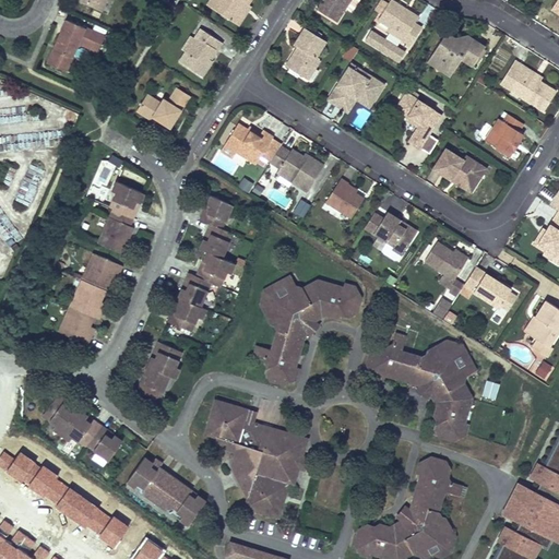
[(214,10),(219,0),(210,0),(207,6),(214,10)]
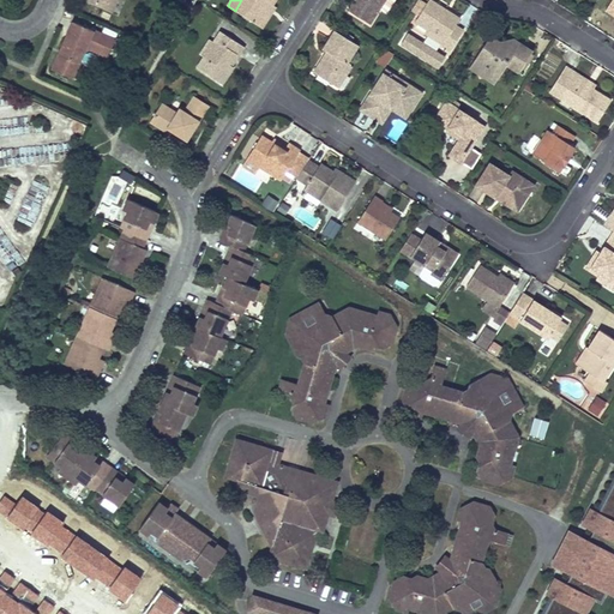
[(241,0),(235,11),(258,25),(272,4),(274,0),(241,0)]
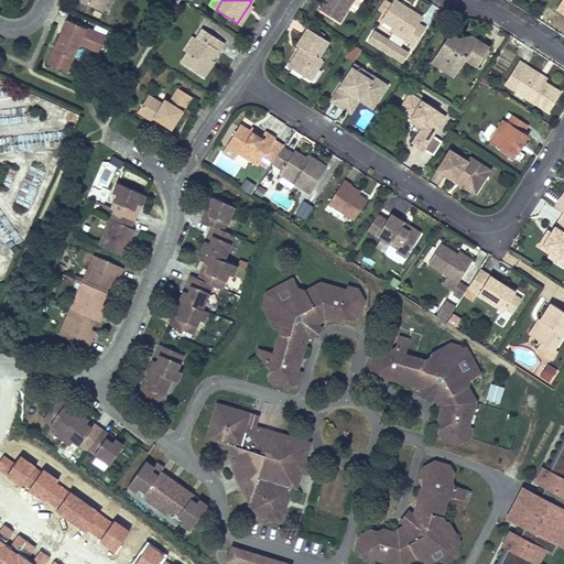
[(325,0),(320,9),(339,21),(353,0),(325,0)]
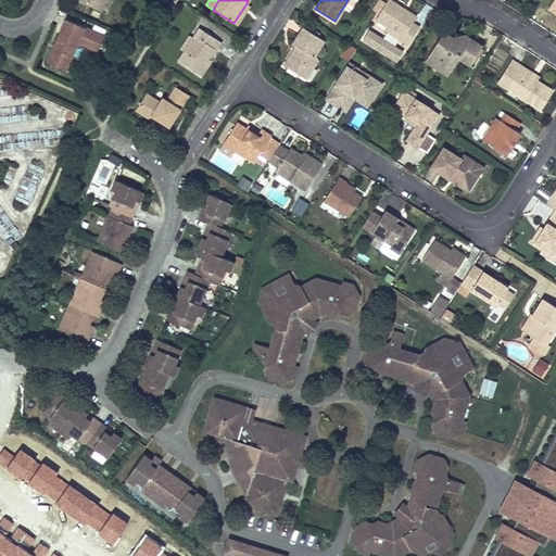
[(416,16),(390,0),(388,0),(386,3),(380,0),(375,0),(370,7),(380,13),(376,20),(388,27),(403,36),(401,40),(408,45),(419,27),(413,23),(416,16)]
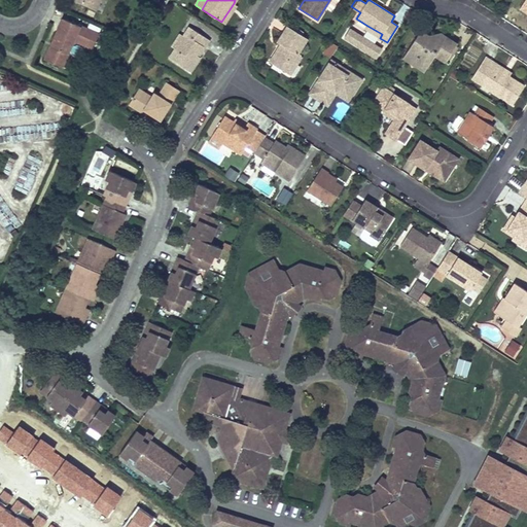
[(236,5),(234,3),(221,22),(224,24),(236,5)]
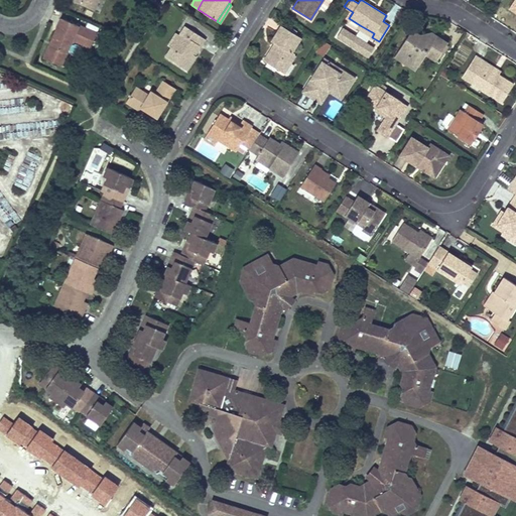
[(97,33),(61,18),(44,58),(60,66),(73,39),(91,47),(97,33)]
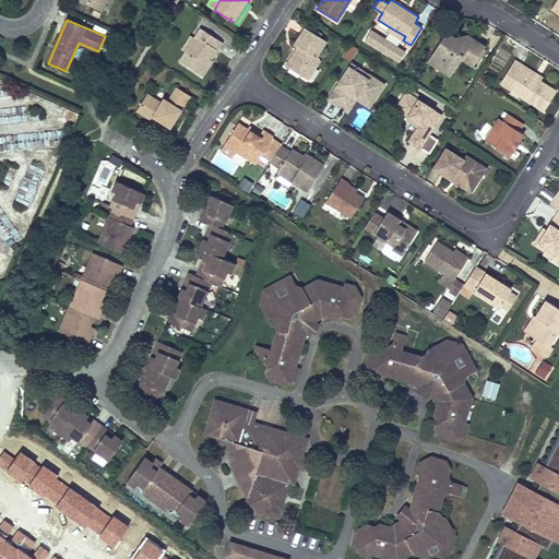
[(297,52),(295,51),(286,66),(304,76),(310,66),(314,69),(320,60),(316,58),(325,40),(305,27),(294,45),(297,47),(300,48),(297,52)]
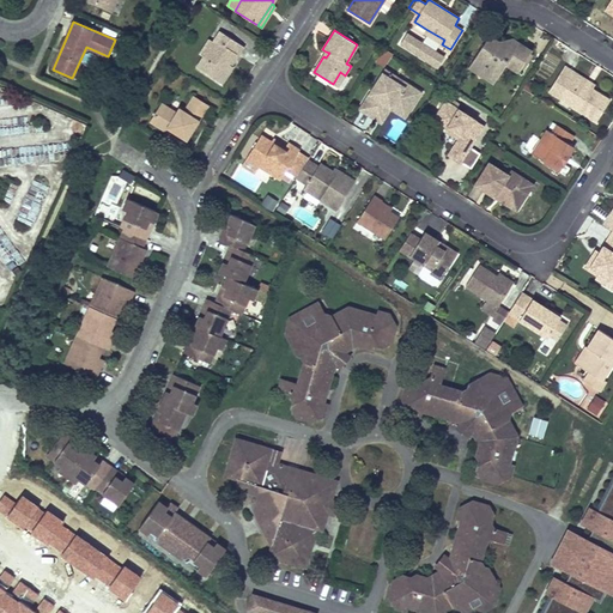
[(442,44),(444,40),(428,30),(425,34),(442,44)]
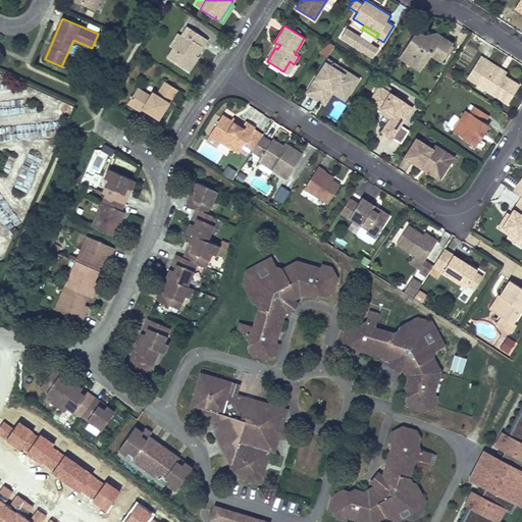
[(167,57),(189,71),(198,56),(197,56),(195,54),(201,46),(203,47),(208,40),(188,27),(181,35),(173,48),(167,57)]
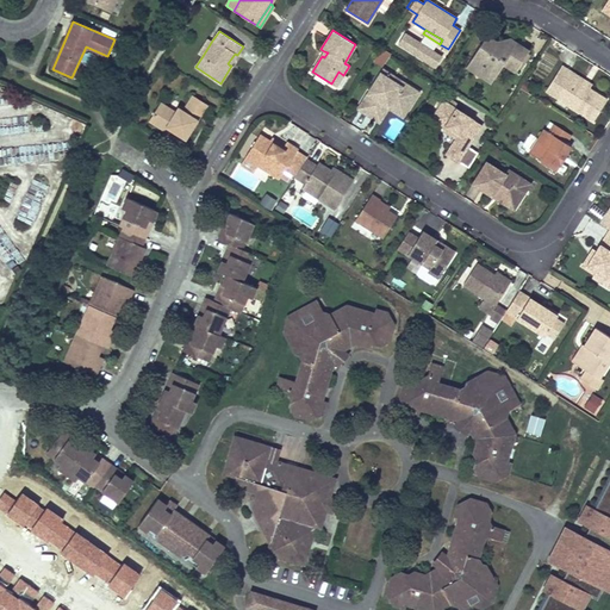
[(442,57),(405,33),(398,44),(435,67),(442,57)]
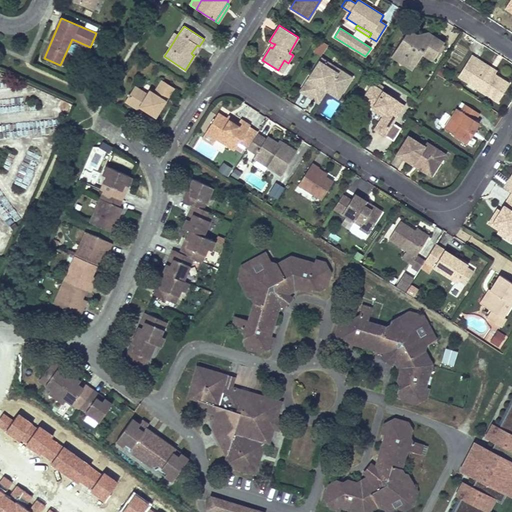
[(416,35),(408,30),(398,46),(402,63),(417,59),(418,60),(423,53),(433,60),(444,42),(427,32),(424,37),(423,39),(421,38),(416,35)]
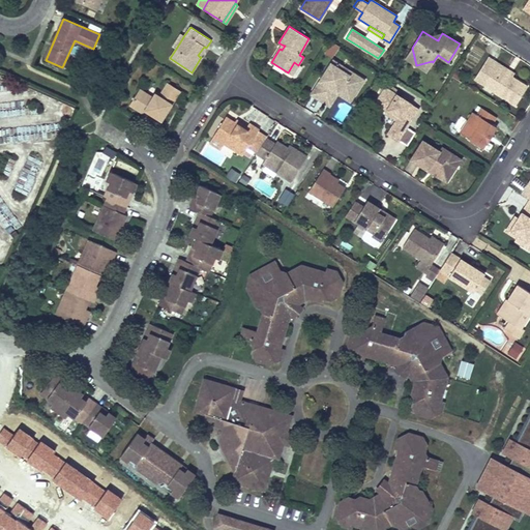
[(173,47),(176,49),(184,35),(181,33),(173,47)]
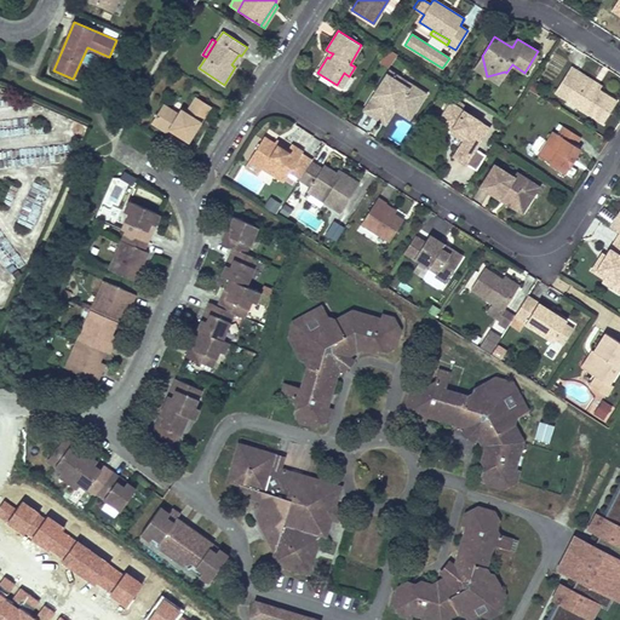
[(396,53),(388,47),(382,58),(389,63),(396,53)]
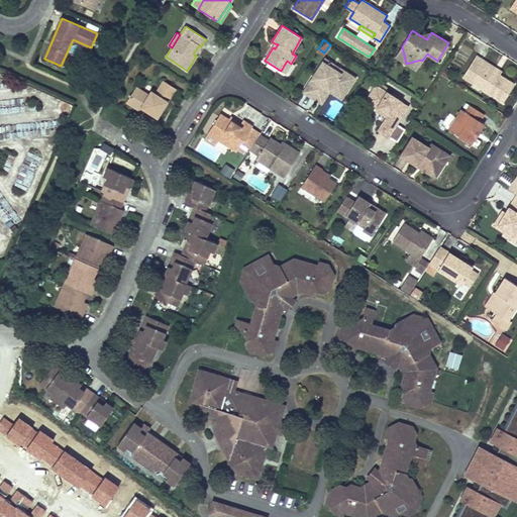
[(406,64),(402,46),(398,54),(395,57),(399,59),(406,64)]
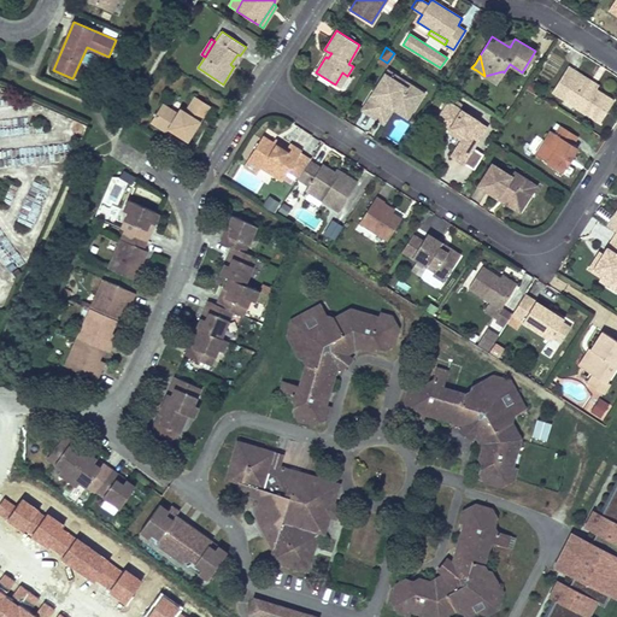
[(581,75),(568,66),(557,83),(569,92),(564,99),(600,122),(613,100),(595,89),(579,78),(581,75)]
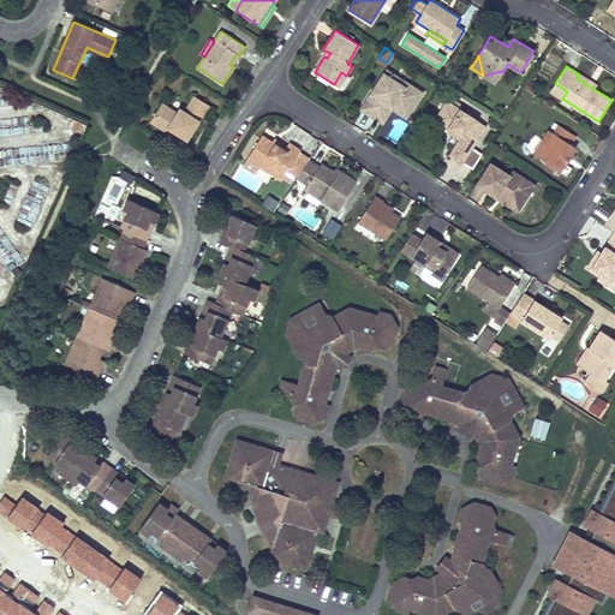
[(423,93),(386,70),(360,109),(376,119),(386,103),(388,105),(390,100),(410,112),(423,93)]
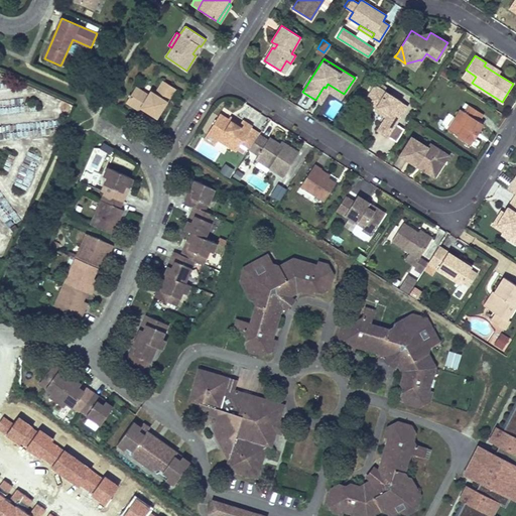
[(420,59),(405,63),(415,71),(421,60),(420,59)]
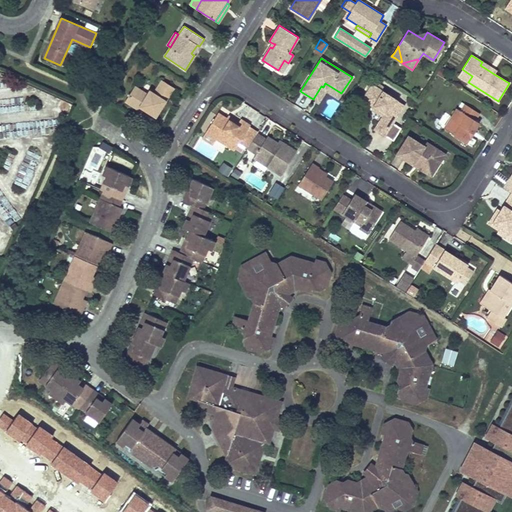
[(288,63),(284,60),(278,70),(282,73),(288,63)]
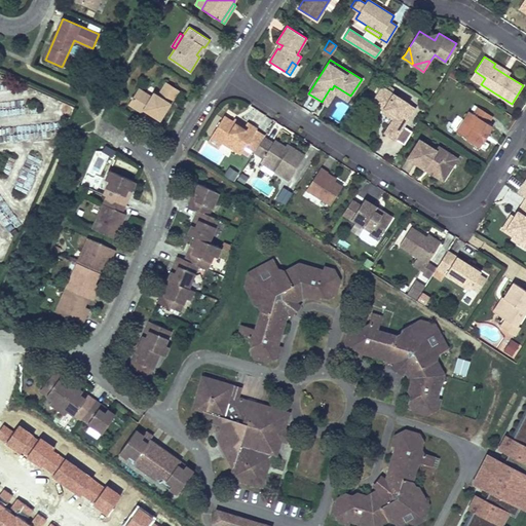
[(510,73),(495,64),(493,67),(508,76),(510,73)]
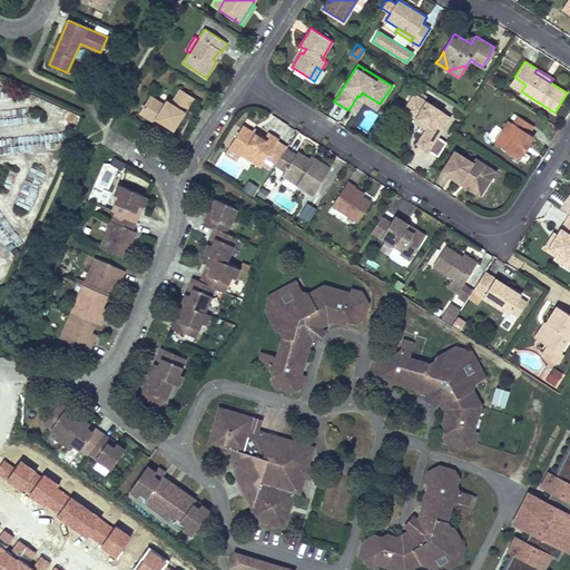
[(526,85),(514,77),(510,85),(521,91),(526,85)]
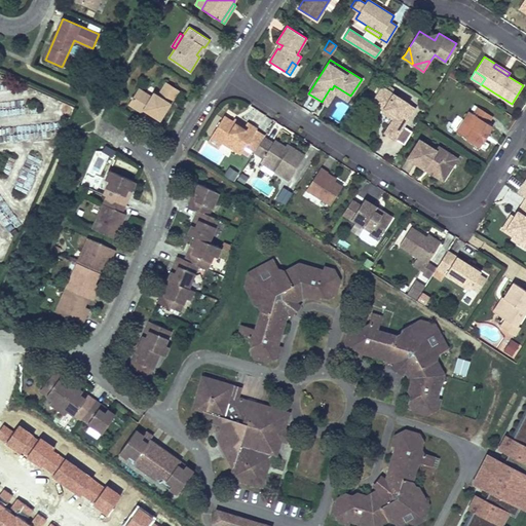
[(150,99),(137,90),(128,104),(142,112),(144,109),(148,112),(160,120),(179,89),(166,81),(158,95),(154,92),(151,96),(150,99)]
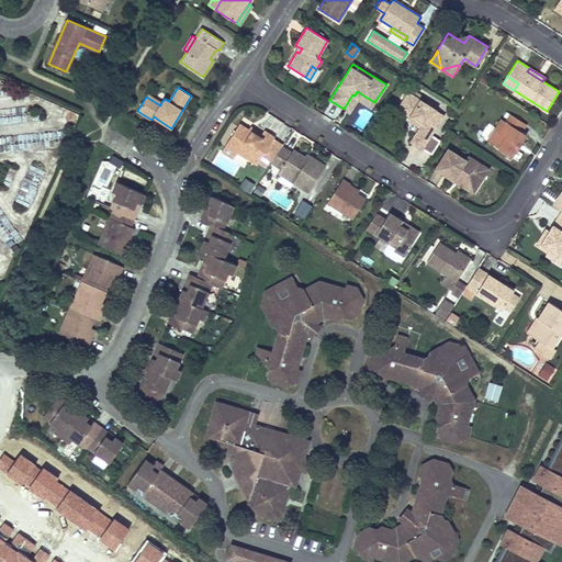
[(374,102),(357,91),(355,96),(352,94),(344,109),(349,112),(358,99),(371,108),(374,102)]
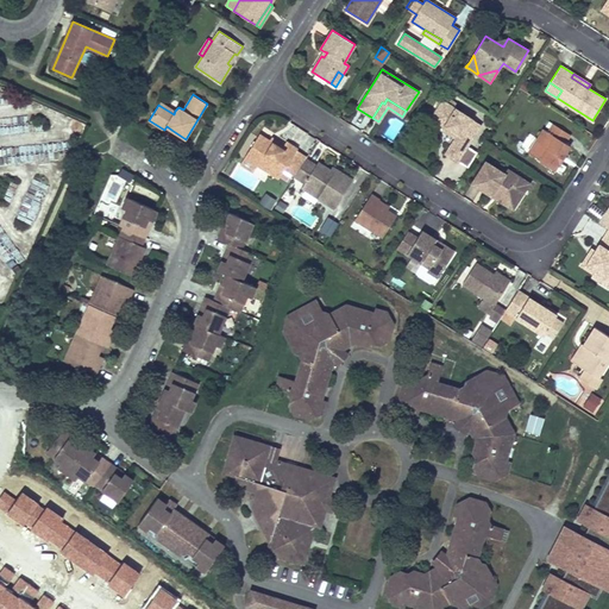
[(447,132),(456,138),(446,154),(458,162),(481,125),(443,100),(431,119),(444,127),(445,129),(445,126),(450,130),(447,132)]
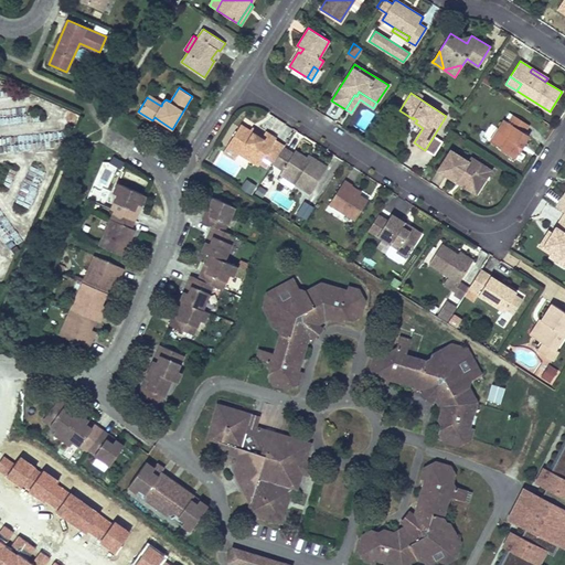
[(161,106),(162,103),(149,94),(147,97),(161,106)]
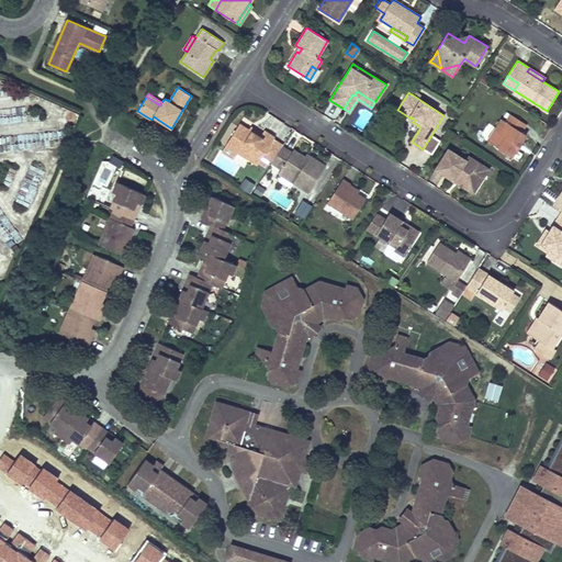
[(517,142),(520,143),(521,142),(526,134),(521,132),(526,124),(510,114),(506,122),(502,119),(487,141),(499,148),(498,149),(512,157),(516,150),(517,148),(514,146),(517,142)]
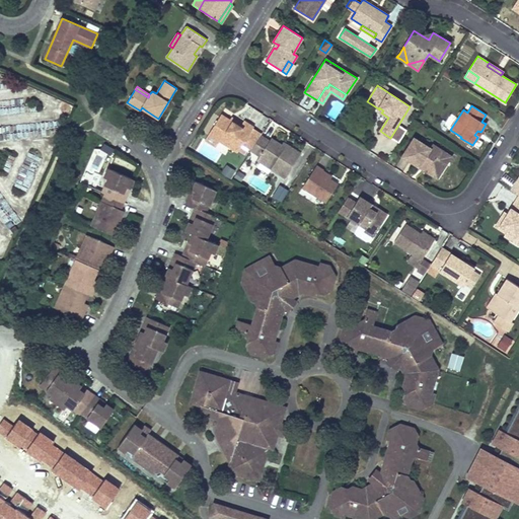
[(449,114),(444,126),(450,128),(455,117),(449,114)]
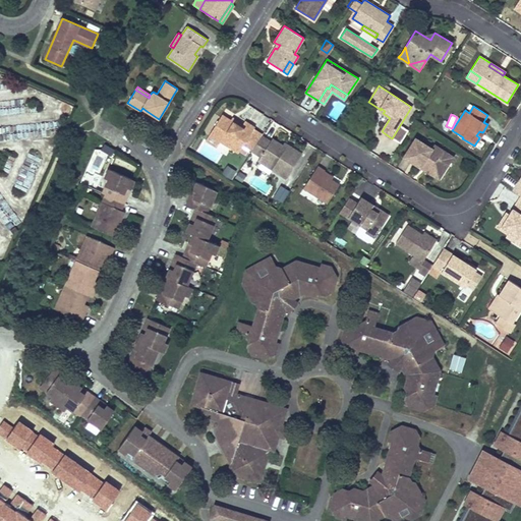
[(230,120),(222,115),(210,133),(222,142),(238,153),(243,145),(252,130),(254,127),(245,120),(243,124),(241,127),(230,120)]
